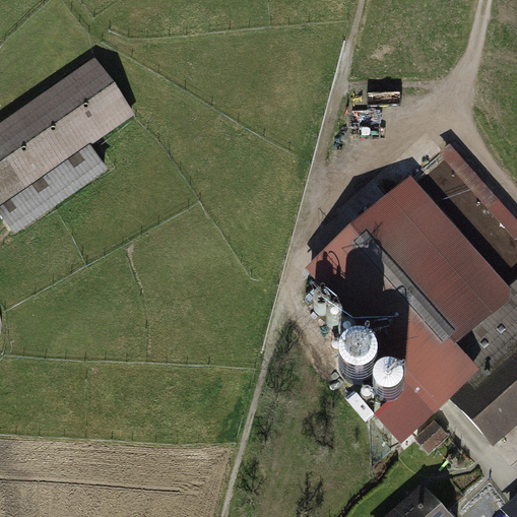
[(0,218),(12,237),(60,203),(108,170),(89,145),(134,114),(92,55),(8,115),(0,119),(0,218)]
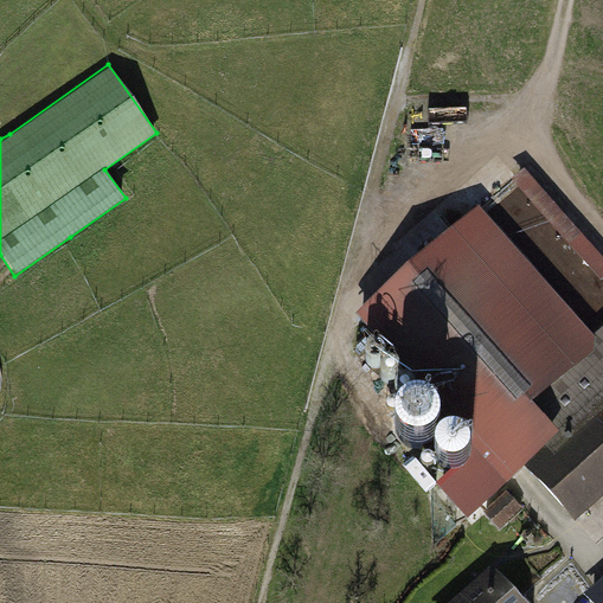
[(602,257),(524,167),(511,178),(602,281),(602,257)]
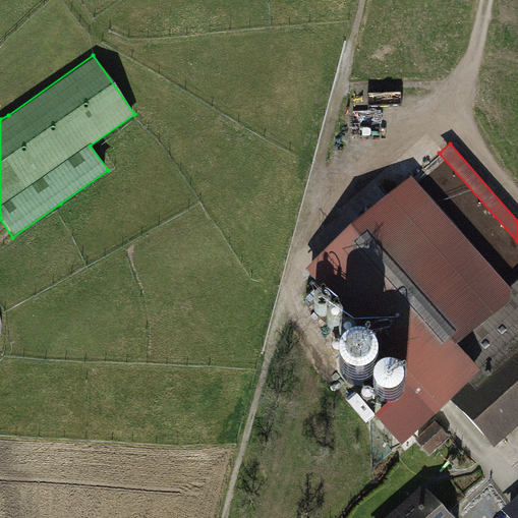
[(306,271),(434,415),(449,403),(488,449),(517,423),(517,279),(510,286),(413,177),(306,271)]
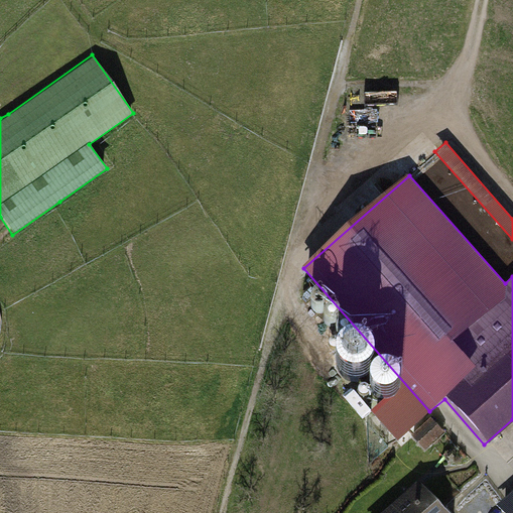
[(425,451),(444,432),(430,418),(411,435),(425,451)]
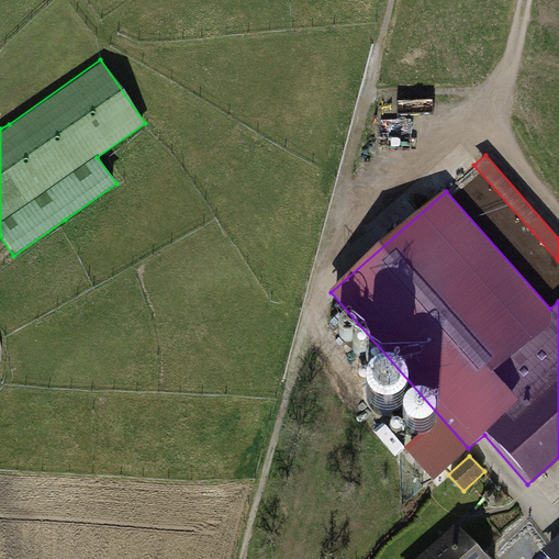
[(413,558),(485,558),(455,523),(413,558)]
